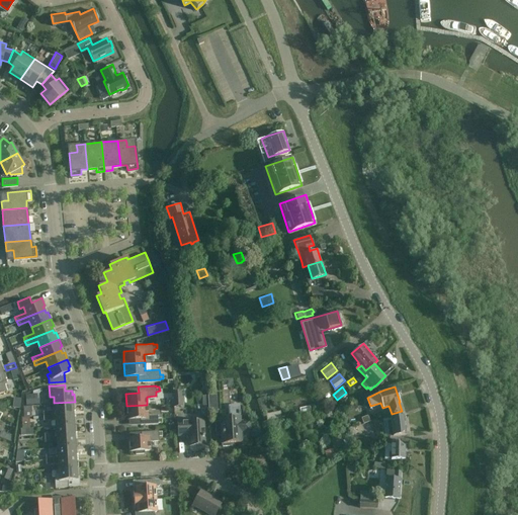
[(181,390),(173,391),(174,405),(182,404),(181,390)]
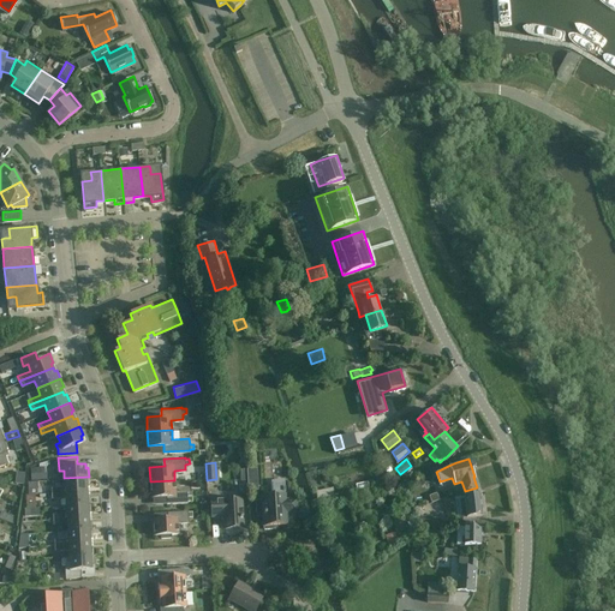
[(46,465),(30,466),(31,479),(47,478),(46,465)]
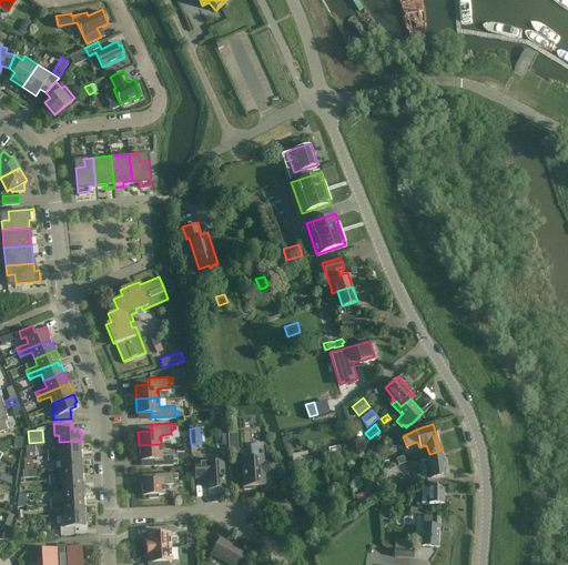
[(239,449),(237,433),(237,431),(227,432),(229,450),(239,449)]
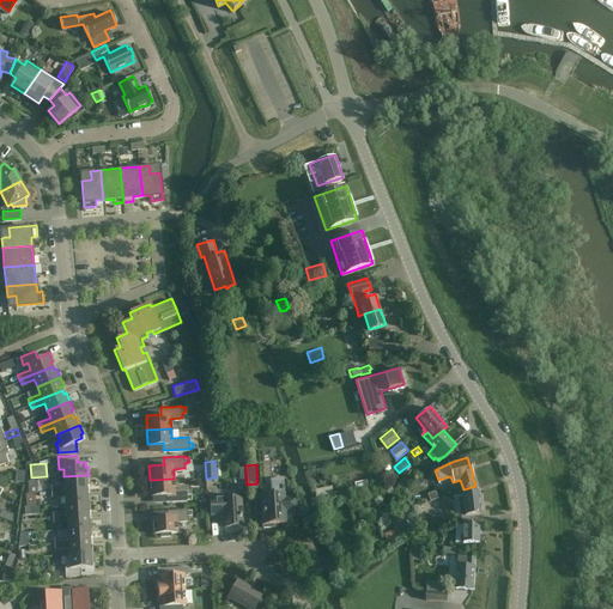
[(16,468),(14,480),(23,481),(25,469),(16,468)]
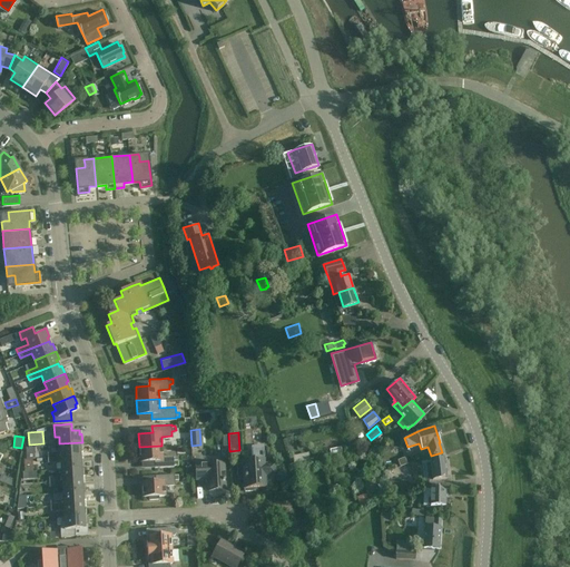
[(82,442),(59,443),(60,450),(47,451),(47,456),(80,455),(80,450),(82,450),(82,442)]
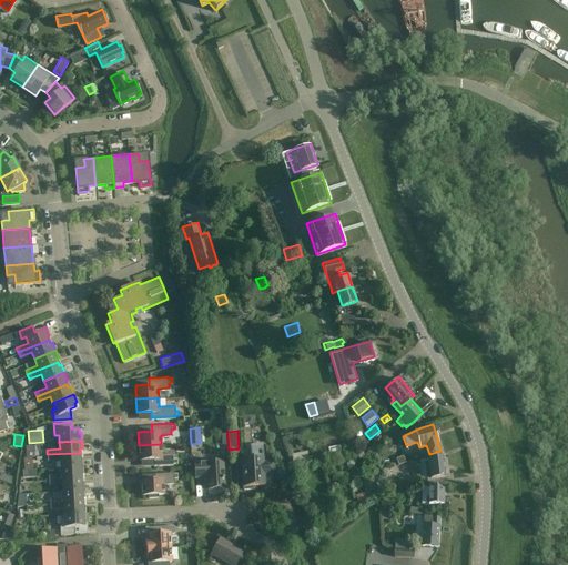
[(162,453),(161,444),(139,445),(140,458),(153,457),(154,464),(173,463),(173,462),(176,462),(176,457),(173,457),(172,452),(162,453)]
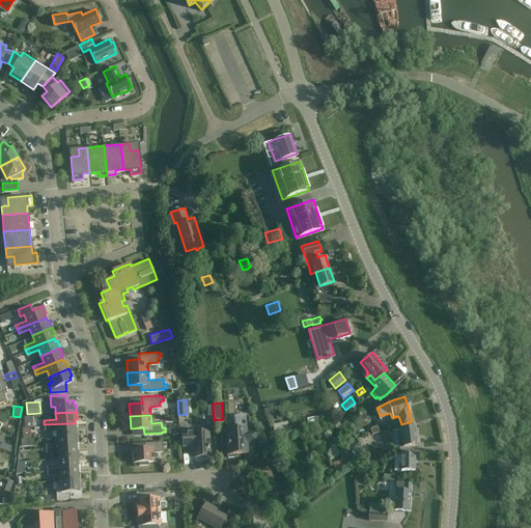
[(221,431),(221,433),(221,443),(227,442),(228,455),(235,454),(235,452),(246,452),(246,442),(256,441),(255,431),(245,431),(245,423),(244,415),(235,416),(235,426),(226,426),(227,431),(221,431)]
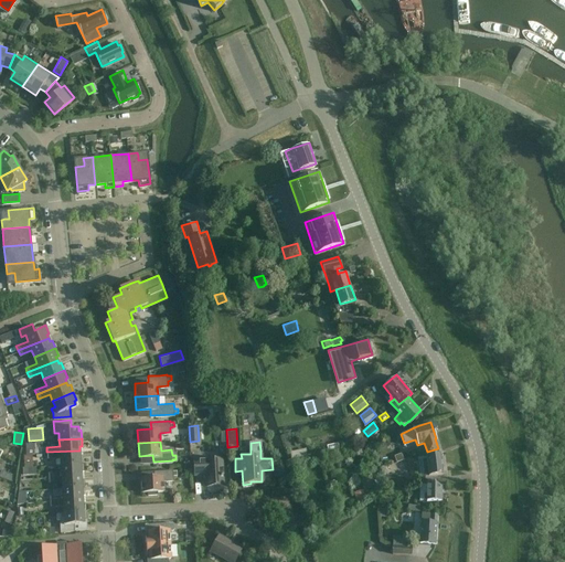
[(80,451),(46,452),(48,457),(60,456),(60,464),(83,462),(83,454),(80,454),(80,451)]
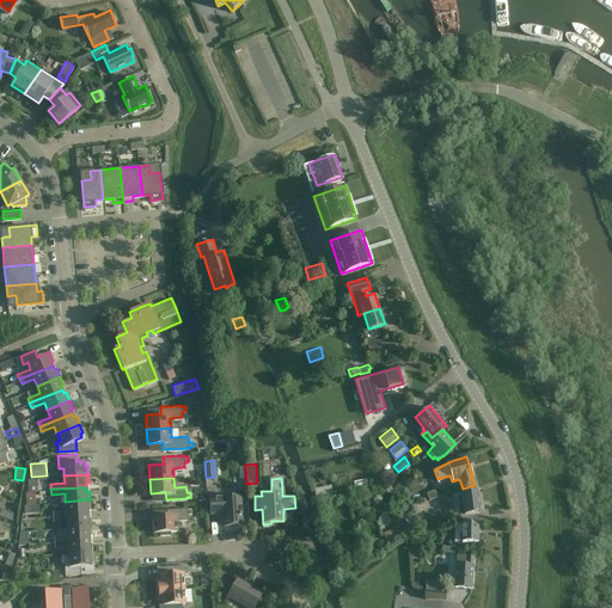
[(435,489),(427,491),(428,498),(438,496),(435,489)]
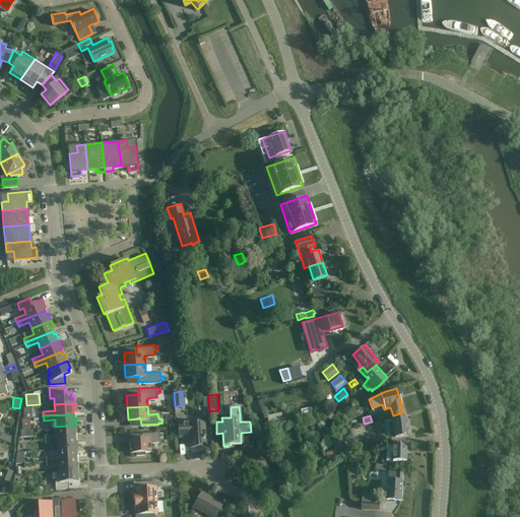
[(391,421),(388,421),(391,437),(407,434),(405,415),(391,417),(391,421)]
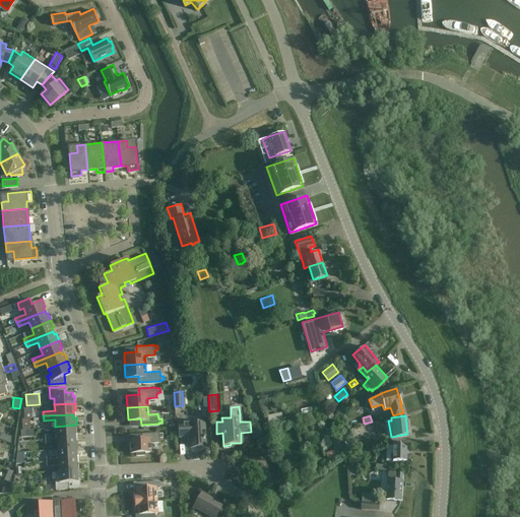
[(24,416),(21,416),(22,429),(27,428),(30,428),(29,416),(27,416),(24,416)]
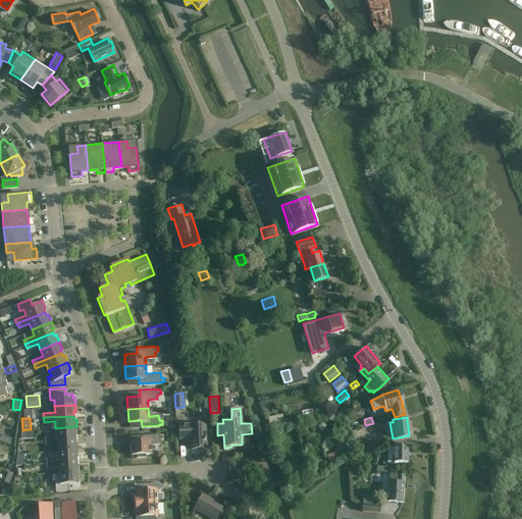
[(206,447),(205,436),(205,423),(191,423),(191,420),(178,421),(179,437),(187,436),(191,439),(191,448),(206,447)]
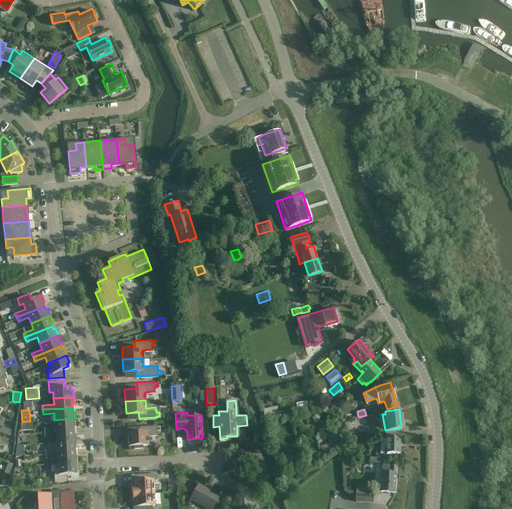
[(75,418),(54,420),(55,426),(43,426),(44,431),(73,429),(73,426),(75,426),(75,418)]
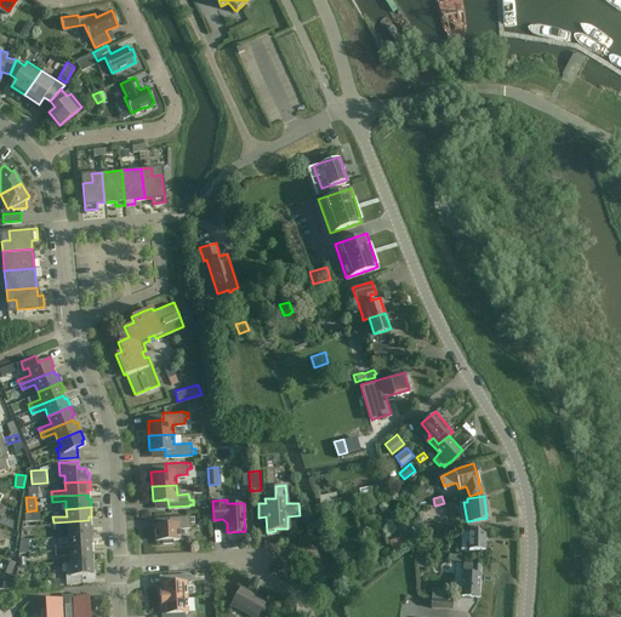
[(189,514),(181,515),(169,515),(169,523),(154,524),(155,538),(163,538),(163,542),(172,541),(172,538),(180,537),(178,527),(191,526),(191,520),(194,520),(194,515),(189,515),(189,514)]
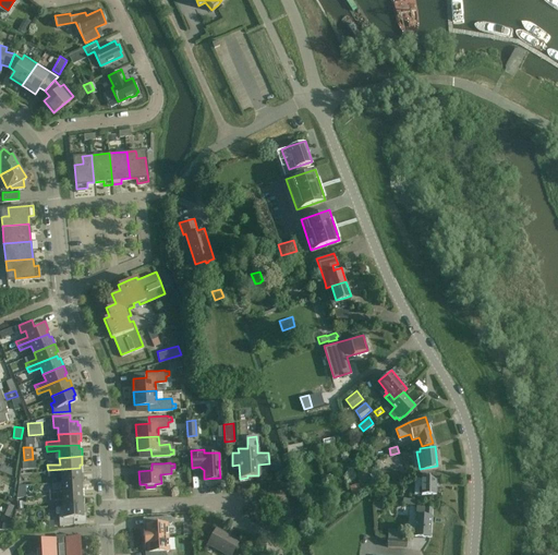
[(379,474),(392,475),(392,474),(392,467),(379,466),(379,474)]
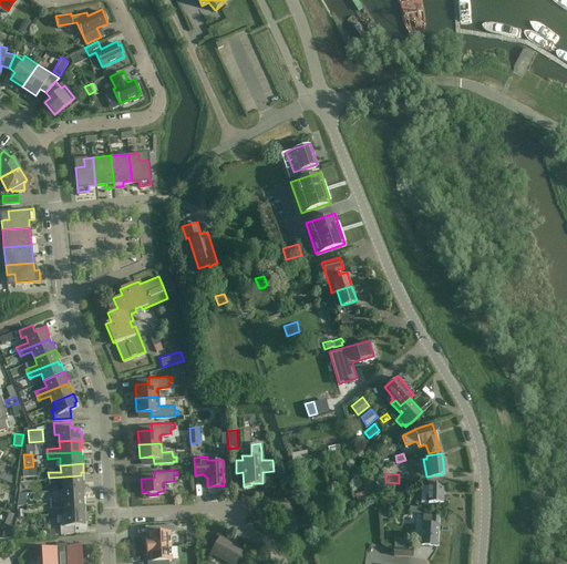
[(61,482),(62,489),(84,488),(84,480),(82,480),(81,475),(49,478),(49,483),(61,482)]
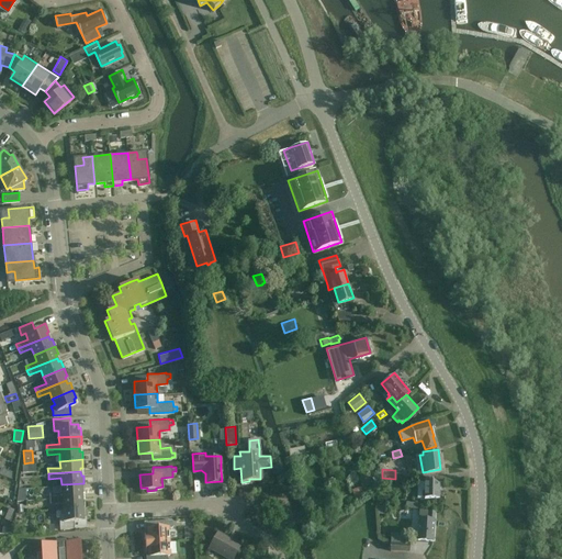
[(423,496),(436,496),(439,496),(439,479),(423,479),(423,480),(417,480),(417,495),(423,495),(423,496)]
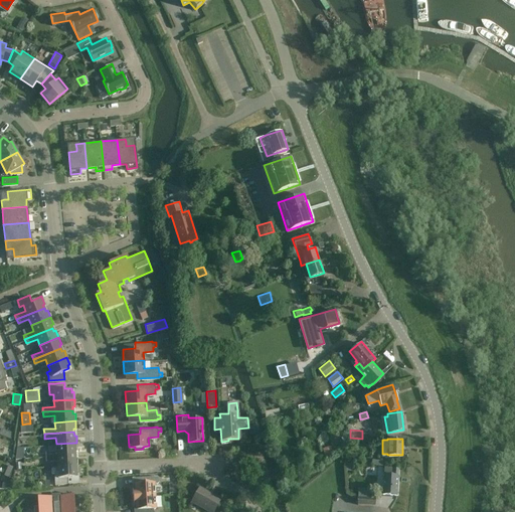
[(76,443),(56,444),(56,450),(45,451),(45,456),(75,454),(74,450),(77,450),(76,443)]
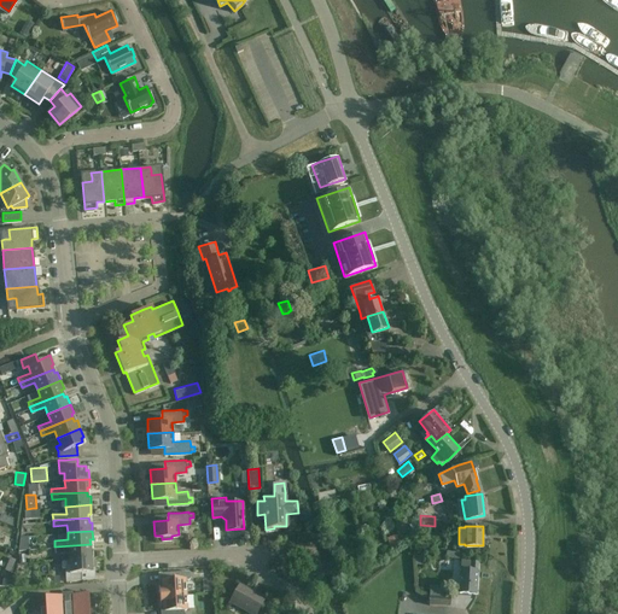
[(396,533),(386,537),(390,547),(400,543),(396,533)]
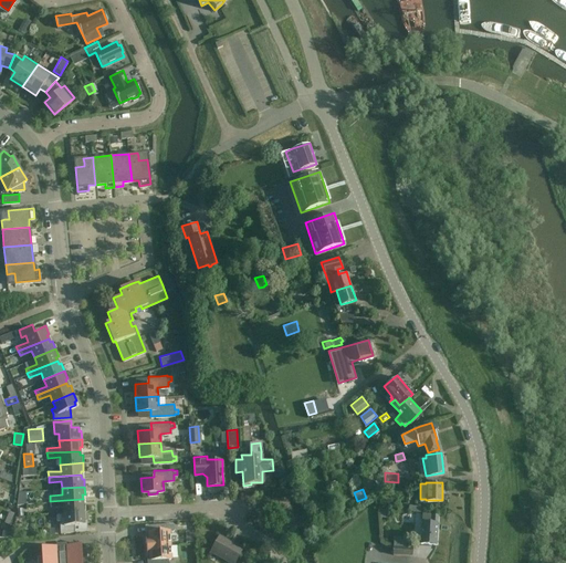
[(83,499),(50,501),(50,506),(63,504),(63,512),(86,510),(85,502),(83,502),(83,499)]
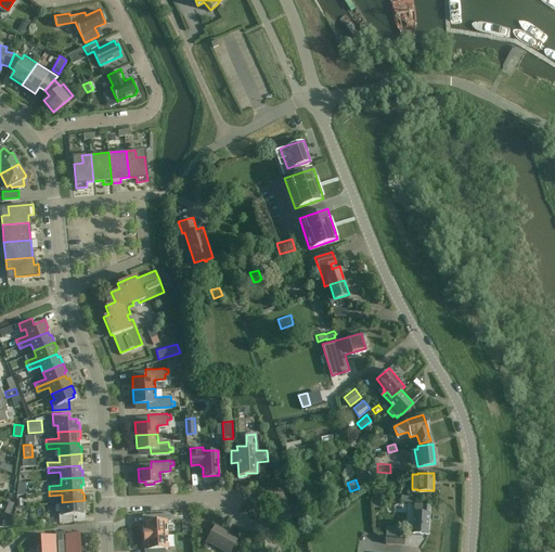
[(57,502),(59,510),(59,521),(82,520),(82,509),(85,509),(85,500),(62,502),(57,502)]
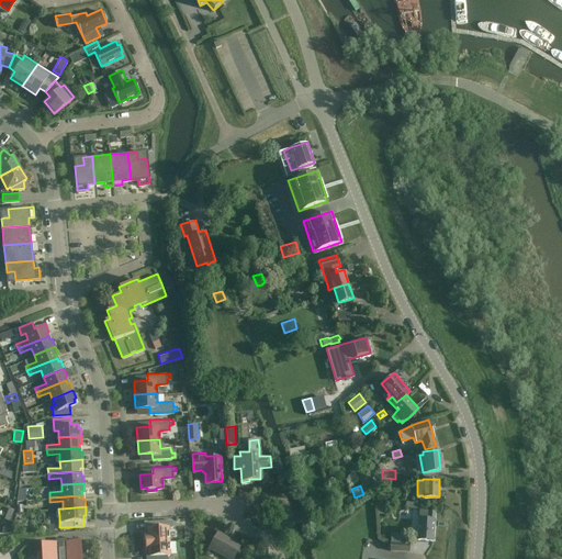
[(418,517),(417,538),(433,538),(435,509),(419,507),(418,517)]
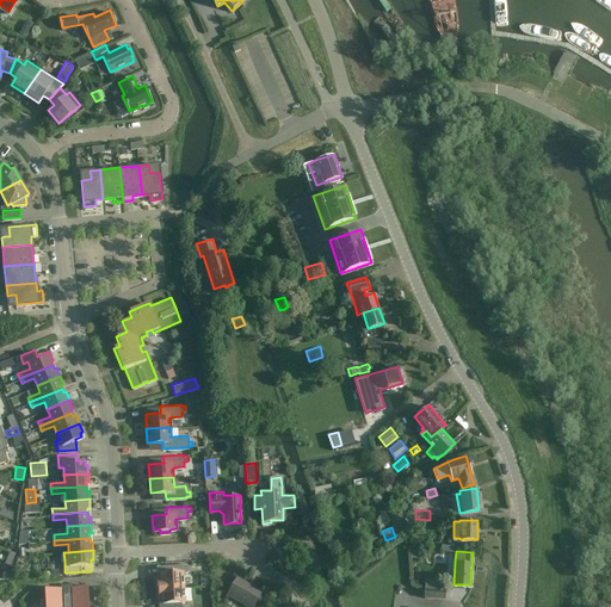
[(186,571),(189,569),(187,564),(186,563),(159,564),(160,577),(158,577),(158,587),(184,586),(183,571),(186,571)]
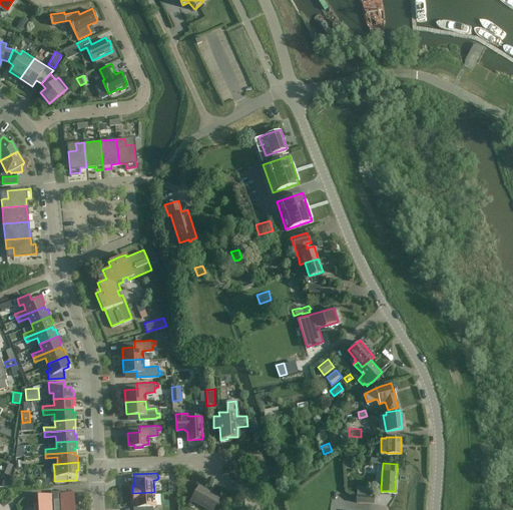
[(10,477),(3,477),(2,485),(10,486),(10,477)]
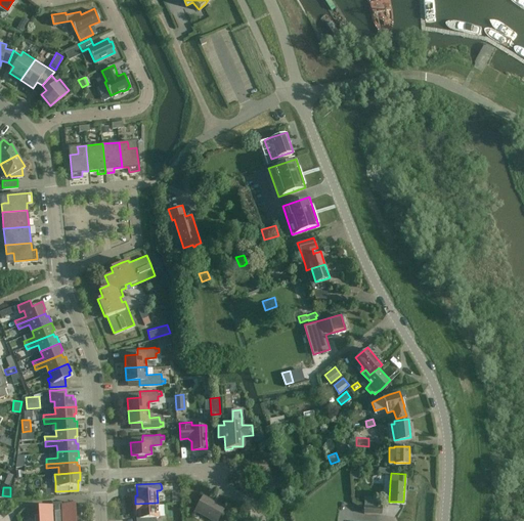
[(203,494),(194,509),(216,520),(224,506),(203,494)]
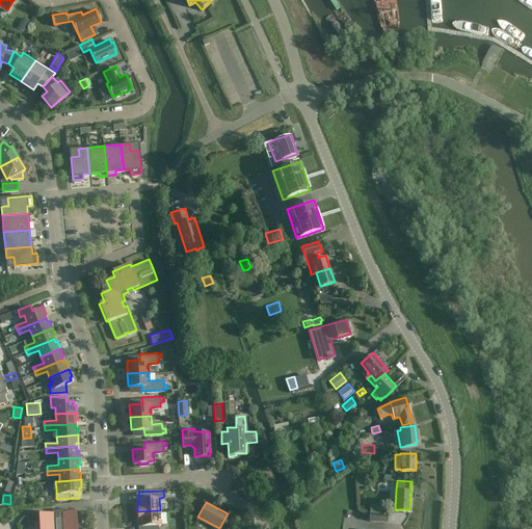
[(81,528),(80,513),(76,514),(76,510),(76,509),(61,510),(59,511),(60,526),(56,526),(55,511),(53,511),(38,512),(40,522),(35,522),(35,528),(34,528),(81,528)]
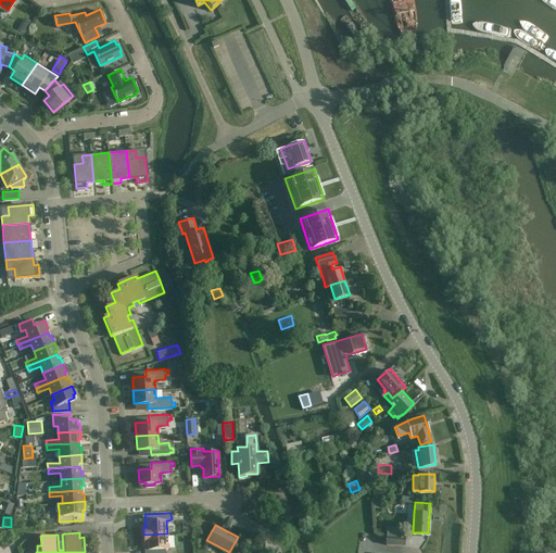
[(167,533),(143,535),(144,544),(147,544),(147,552),(165,552),(165,548),(168,548),(167,533)]
